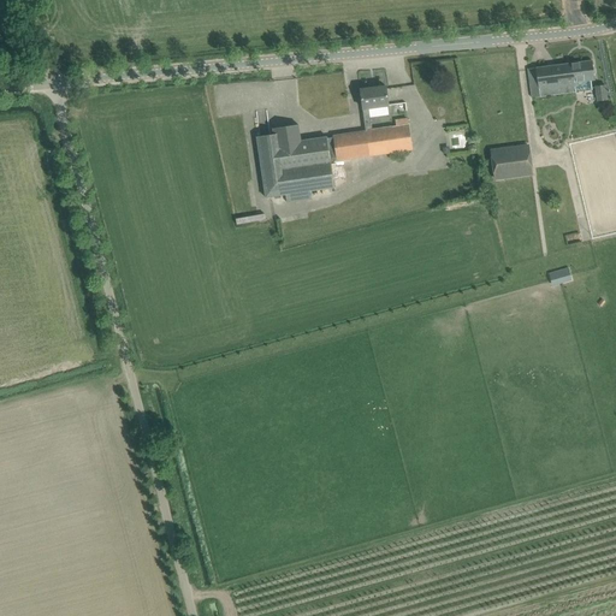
[(594,80),(594,72),(592,60),(528,69),(529,81),(532,98),(575,92),(575,89),(592,88),(591,81),(594,80)]
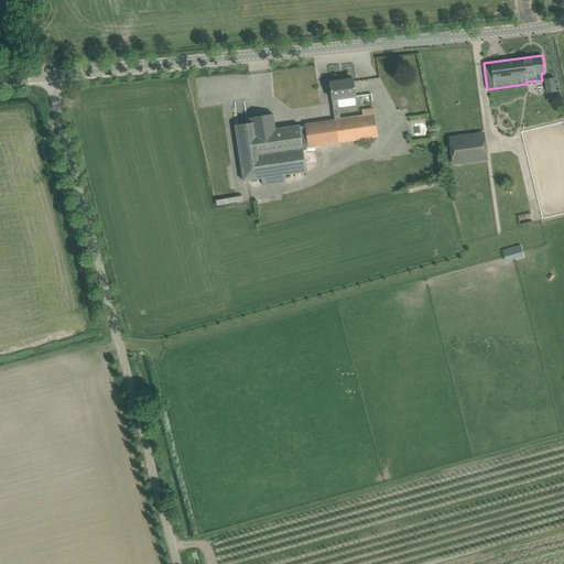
[(545,79),(548,94),(556,93),(554,78),(545,79)]
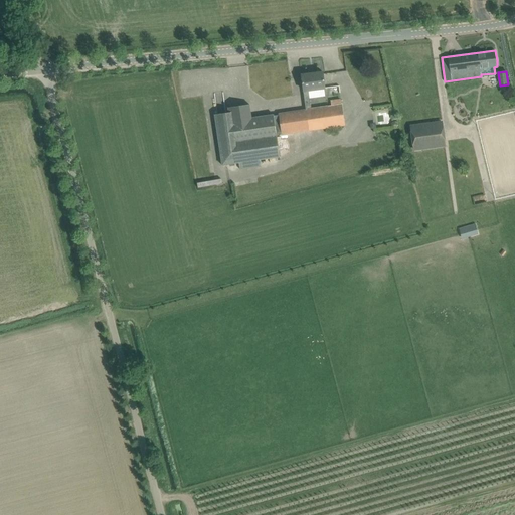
[(323,72),(301,75),(304,91),(305,104),(310,103),(309,99),(325,97),(324,89),(325,89),(323,72)]
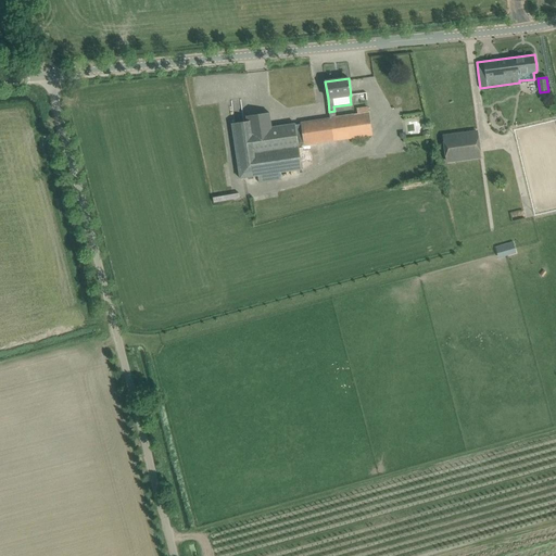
[(373,135),(369,112),(368,106),(357,109),(357,114),(336,117),(331,118),(329,118),(300,123),(300,125),(277,127),(272,128),(269,113),(245,116),(245,122),(231,124),(239,179),(257,177),(258,184),(281,179),(280,174),(302,171),(299,149),(299,146),(304,144),(373,135)]
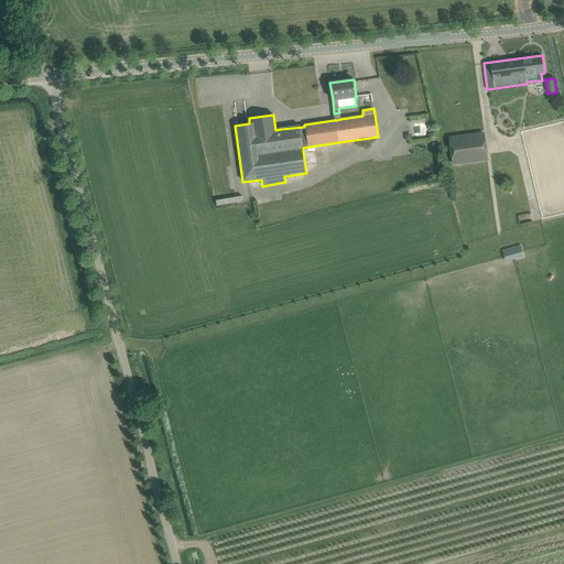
[(485,132),(448,137),(453,166),(488,161),(485,132)]
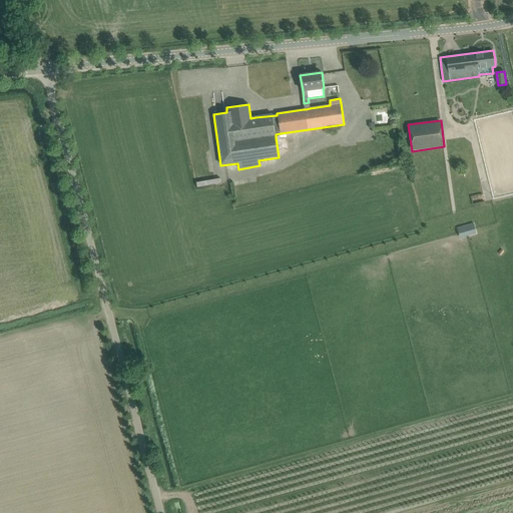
[(473,222),(457,227),(459,234),(460,238),(468,236),(477,233),(475,229),(473,222)]
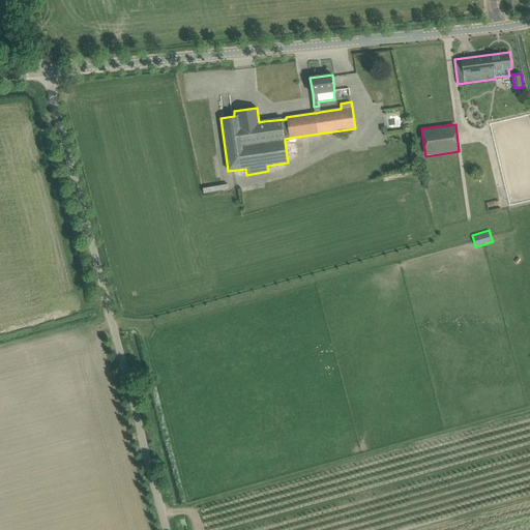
All buildings are outlined.
